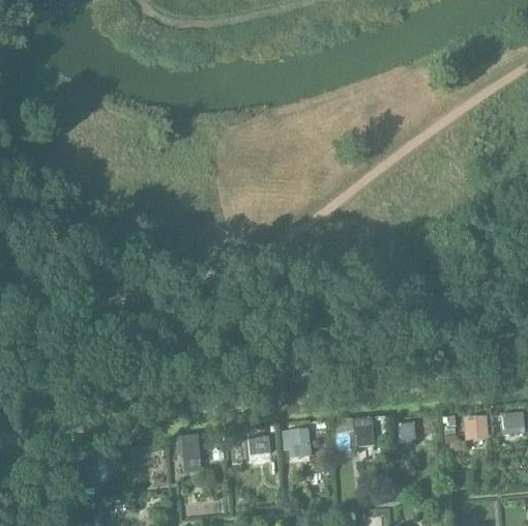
[(525,427),(523,411),(500,413),(502,433),(510,432),(509,428),(525,427)]
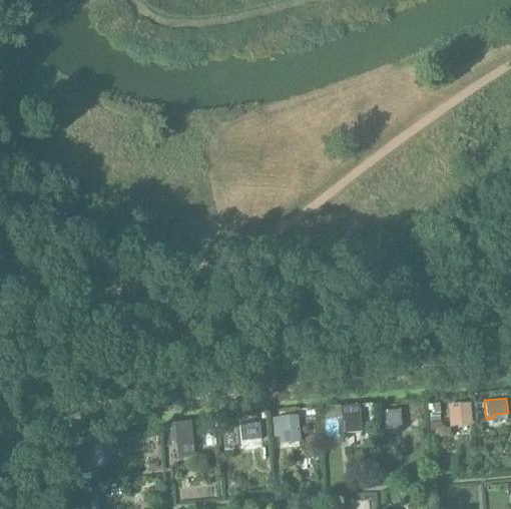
[(451,404),(452,420),(472,419),(471,402),(451,404)]
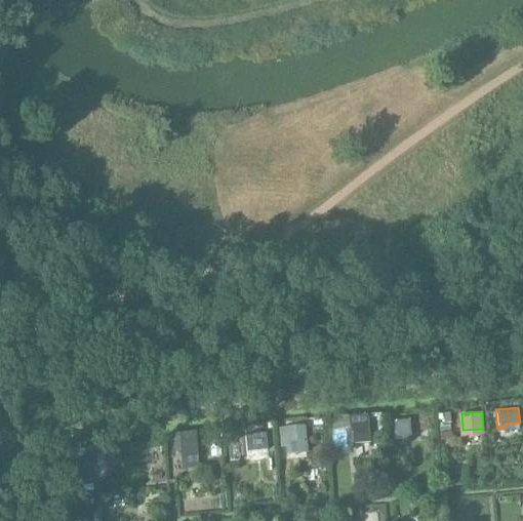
[(370,438),(368,418),(352,421),(354,440),(370,438)]
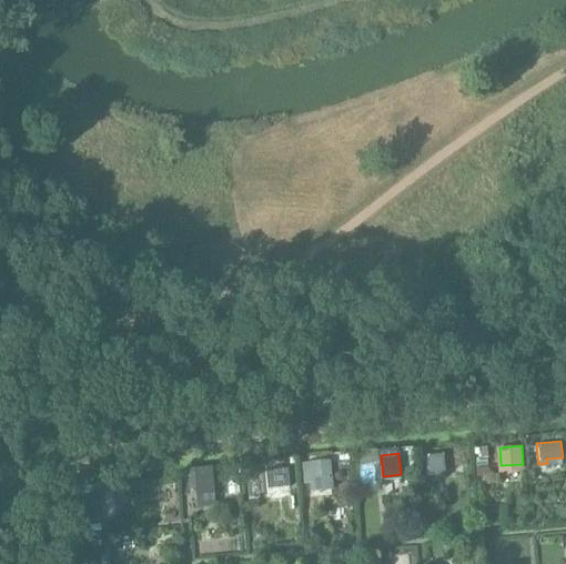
[(428,471),(445,470),(444,453),(427,454),(428,471)]
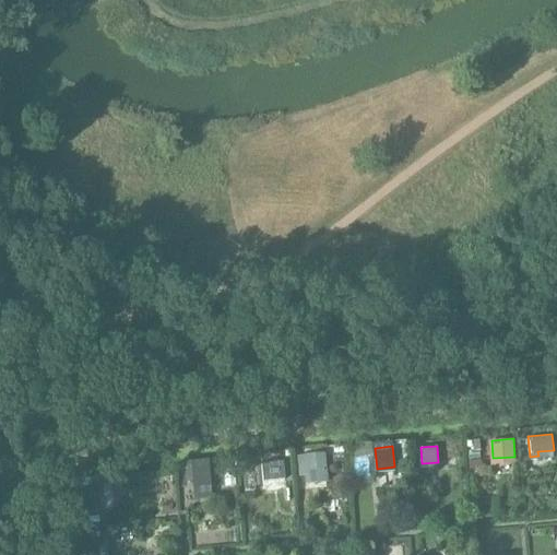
[(309,480),(327,479),(324,451),(299,455),(301,472),(308,471),(309,480)]
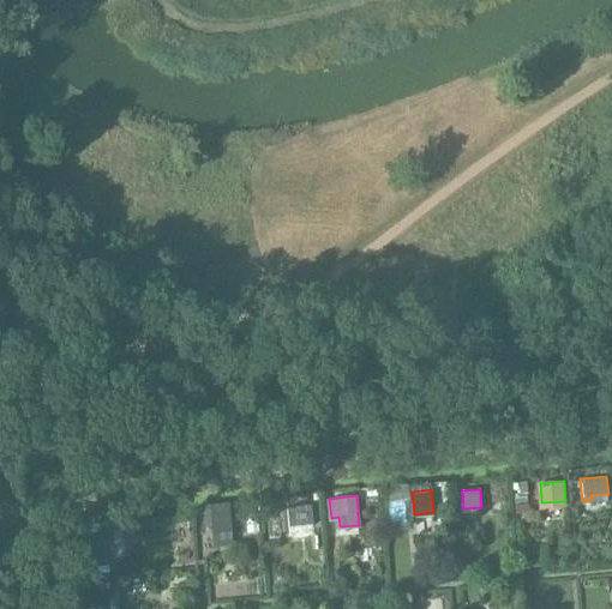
[(229,504),(213,506),(215,530),(232,528),(229,504)]
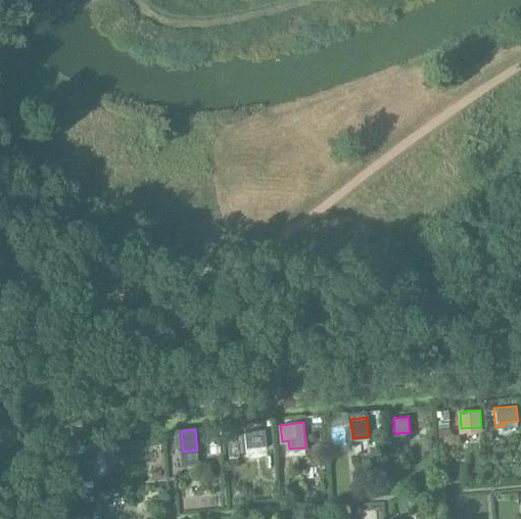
[(251,451),(267,449),(266,433),(250,435),(251,451)]
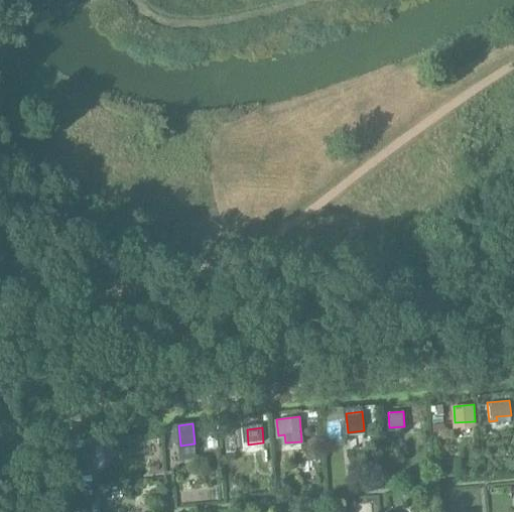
[(90,454),(94,453),(93,445),(90,445),(89,437),(71,440),(75,469),(77,468),(78,469),(92,467),(90,454)]
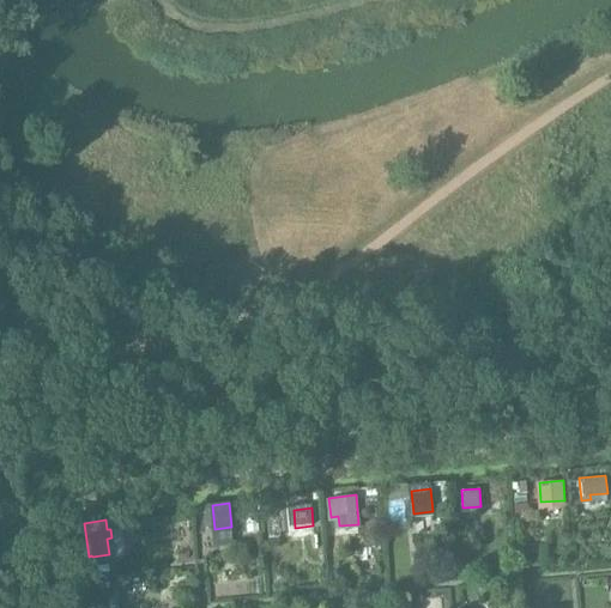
[(113,607),(113,601),(118,601),(116,591),(94,594),(95,607),(113,607)]
